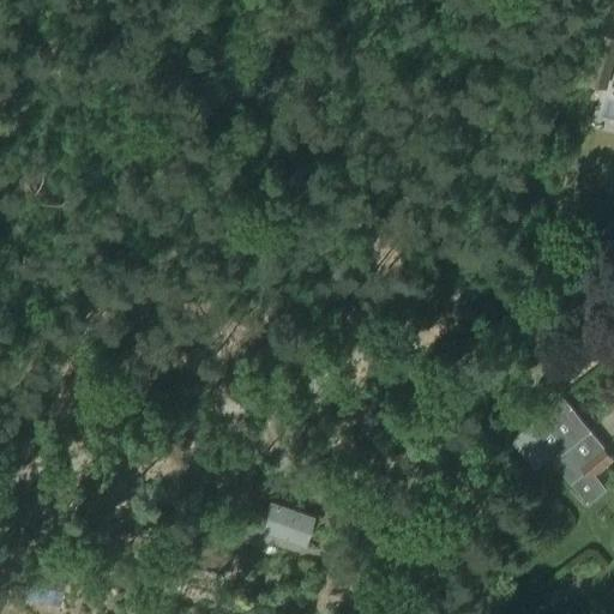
[(595,32),(582,80),(599,85),(611,36),(595,32)]
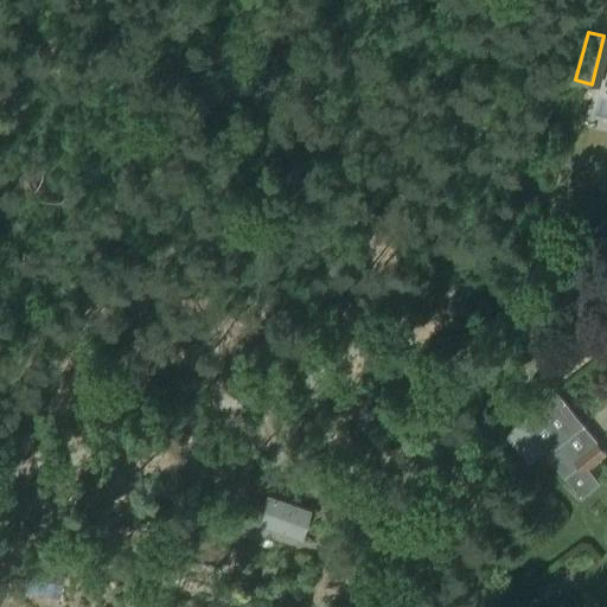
[(521,421),(543,449),(547,453),(583,423),(556,391),(521,421)]
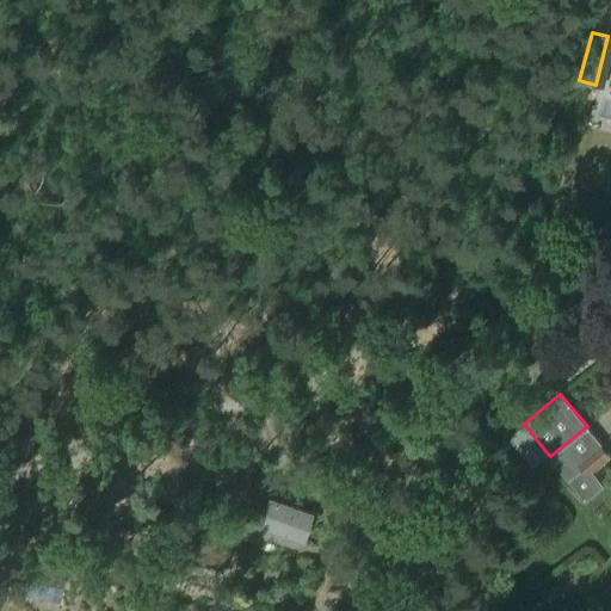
[(450,440),(423,414),(400,437),(427,464),(450,440)]
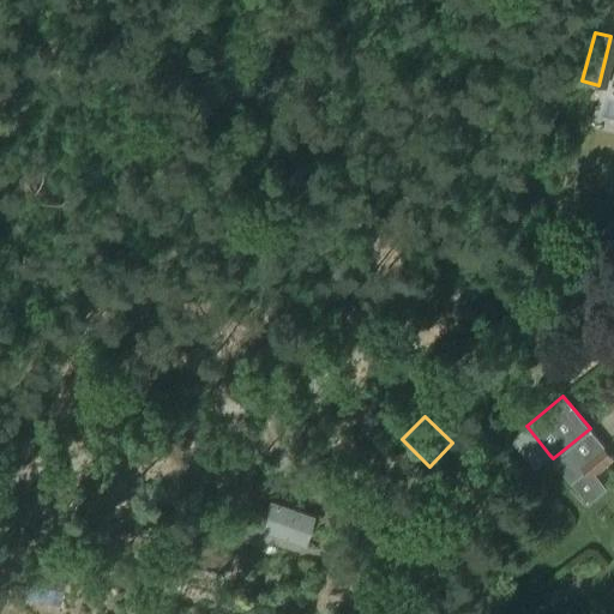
[(527,426),(511,439),(535,467),(549,455),(527,426)]
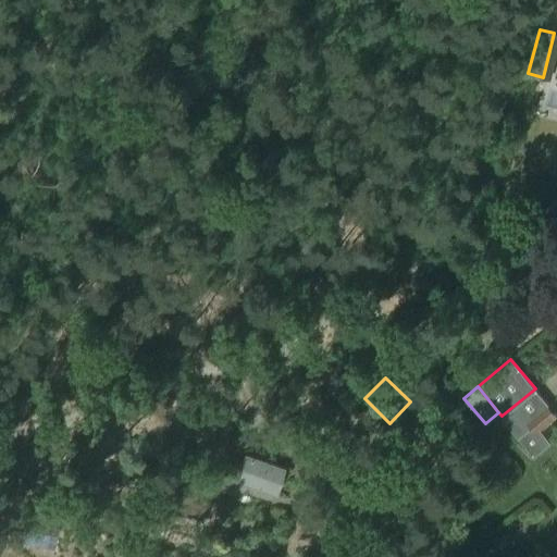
[(535,388),(502,416),(500,417),(517,437),(518,436),(530,426),(525,421),(547,404),(535,388)]
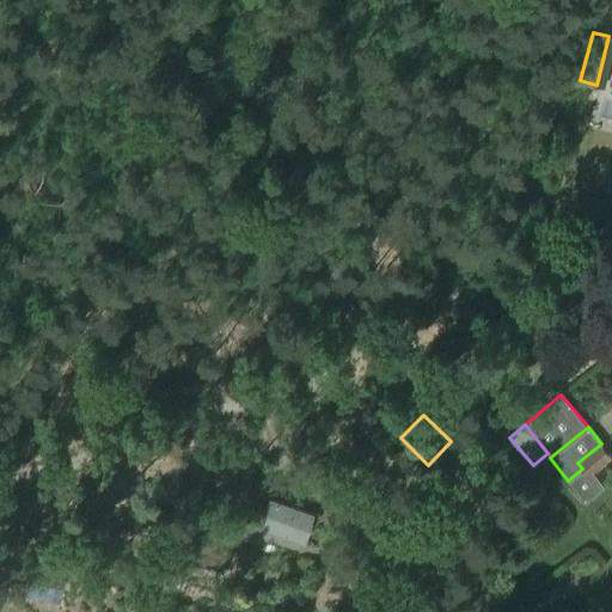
[(582,469),(569,479),(585,497),(598,487),(589,476),(611,457),(601,444),(577,463),(582,469)]
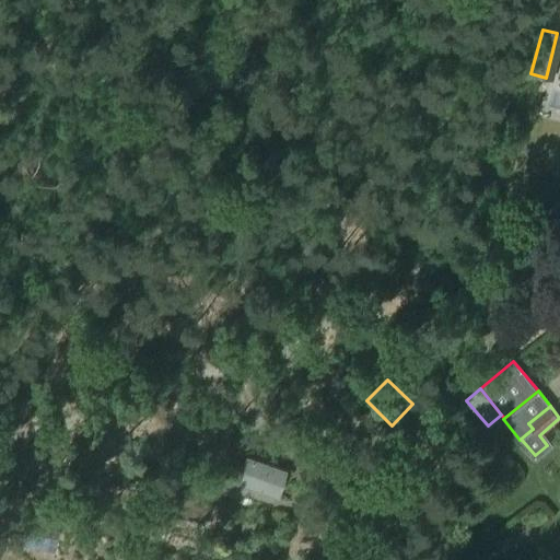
[(247,456),(237,483),(279,498),(288,471),(247,456)]
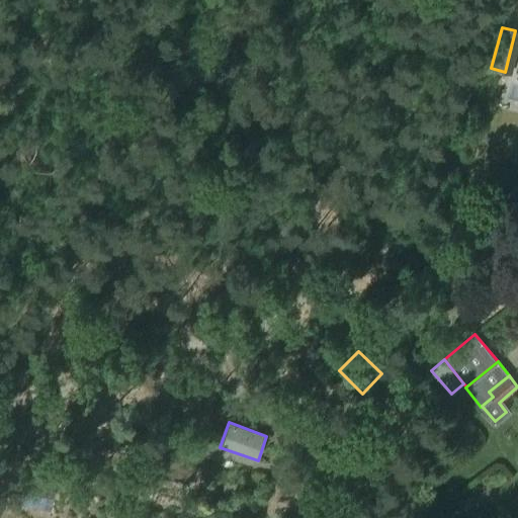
All buildings are outlined.
